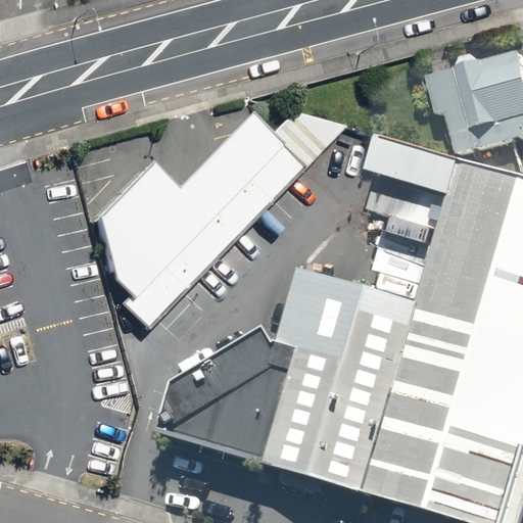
[(466,70),(427,81),(437,120),(452,116),(463,163),(522,148),(522,54),(493,62),(491,57),(465,64),(466,70)]
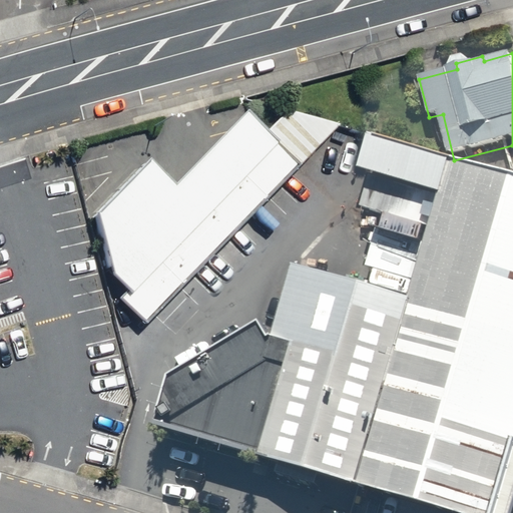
[(120,305),(146,328),(301,172),(250,122),(176,196),(153,169),(99,223),(115,283),(128,297),(120,305)]
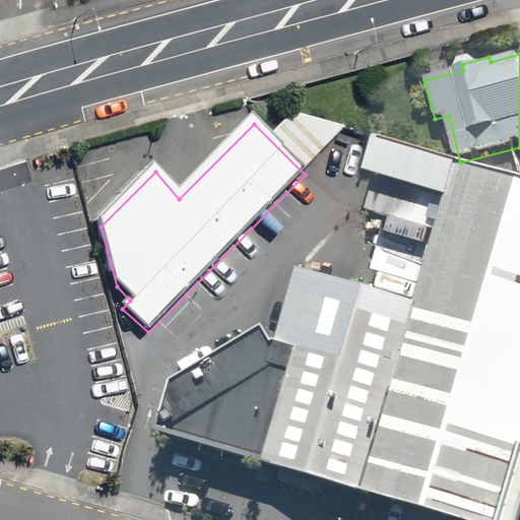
[(414,300),(364,490),(472,519),(498,519),(519,453),(519,182),(452,161),(414,300)]
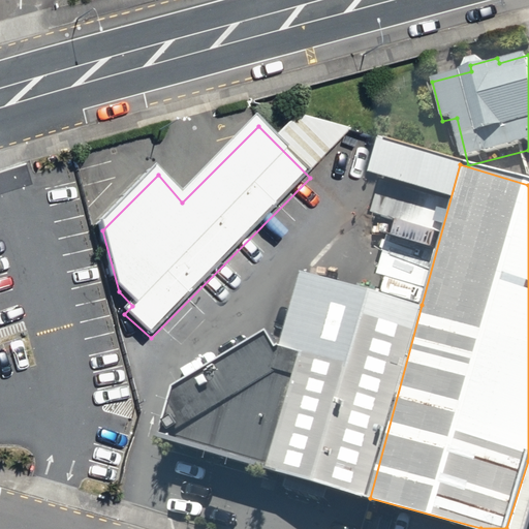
[(267,467),(370,498),(422,305),(300,270),(278,345),(298,350),(267,467)]
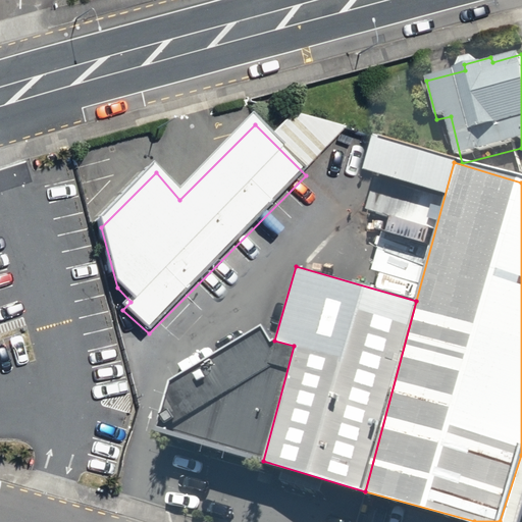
[(157,427),(263,461),(294,346),(274,341),(262,324),(170,379),(157,427)]
